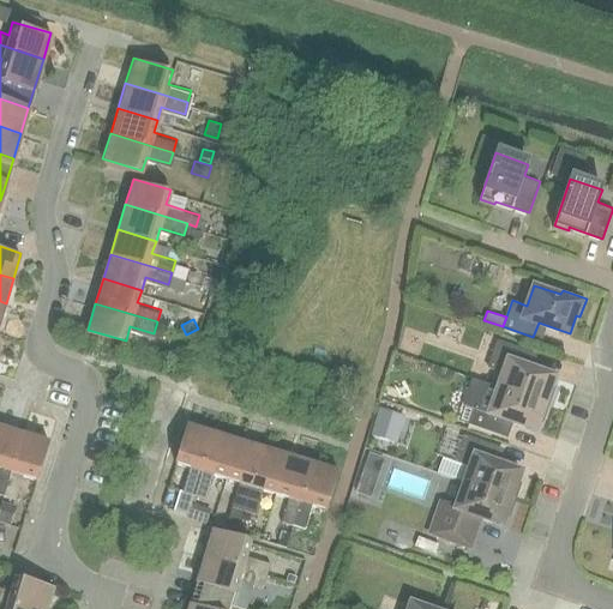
[(499,385),(550,403),(556,386),(552,385),(556,374),(524,363),(529,349),(499,339),(490,366),(504,371),(499,385)]
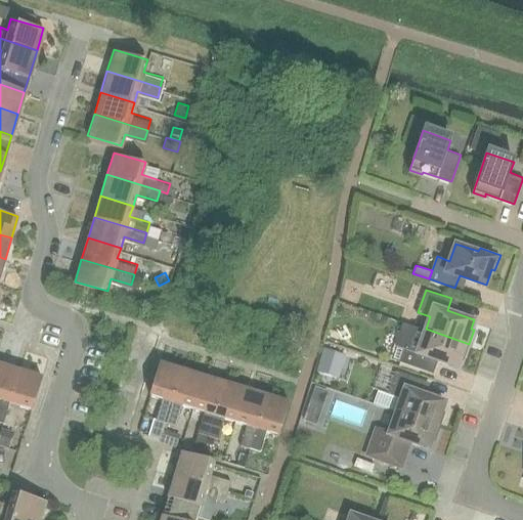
[(405,347),(418,352),(426,329),(402,321),(395,344),(405,347)]
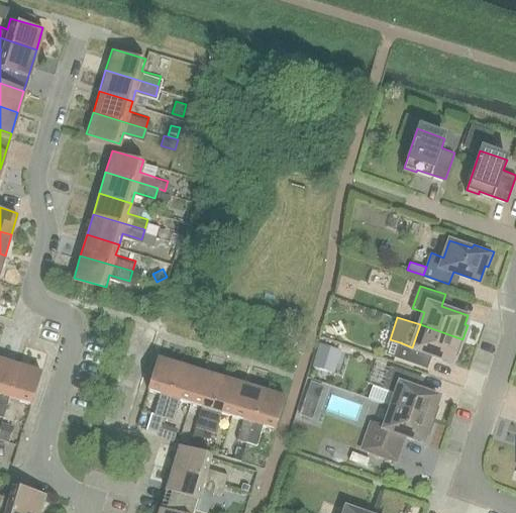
[(457,353),(462,339),(420,324),(412,347),(400,342),(395,354),(420,364),(425,351),(451,362),(454,352),(457,353)]
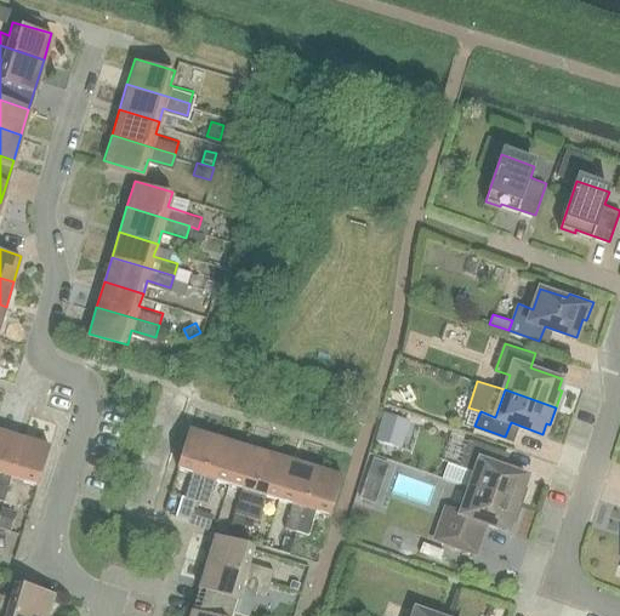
[(385,411),(376,438),(402,445),(410,418),(385,411)]
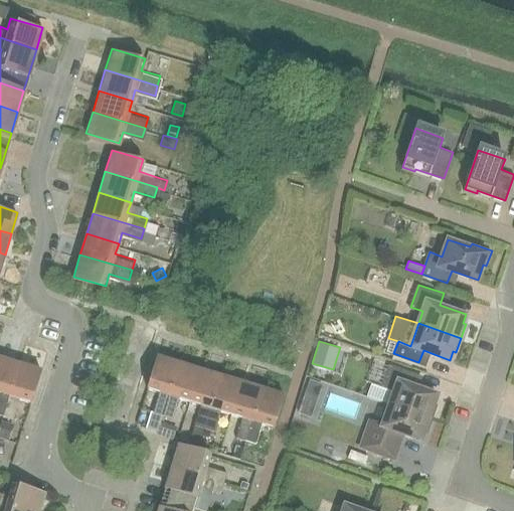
[(162,411),(179,359),(157,353),(147,385),(159,388),(153,408),(162,411)]
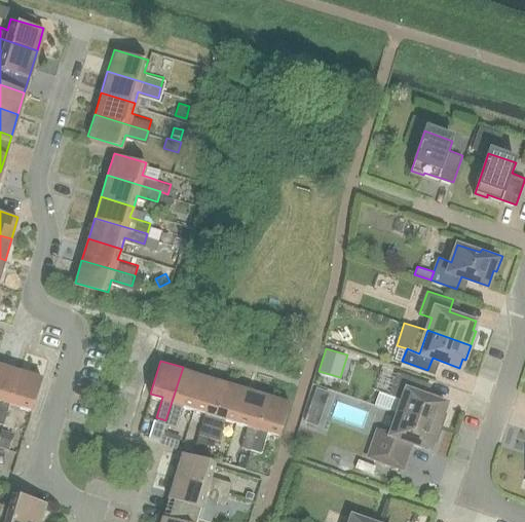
[(0,420),(4,422),(20,369),(0,362),(0,398),(0,399),(0,420)]
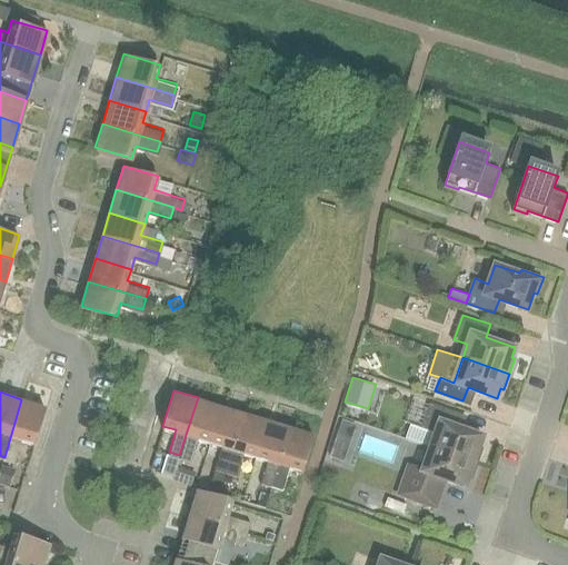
[(198,397),(180,455),(190,458),(197,436),(209,440),(220,405),(198,397)]
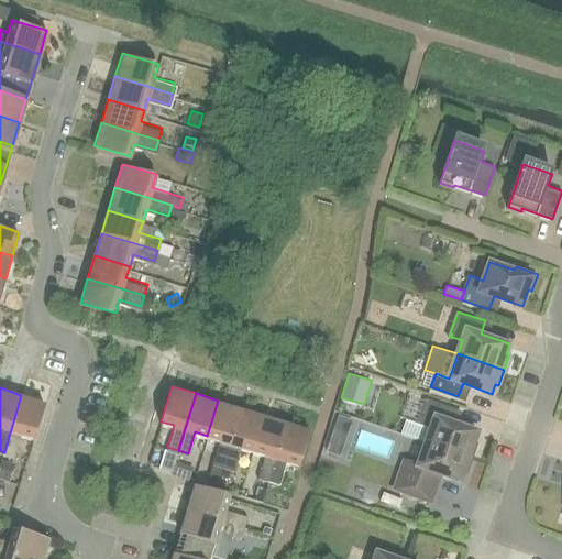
[(34,437),(45,402),(21,395),(4,452),(14,456),(21,433),(34,437)]
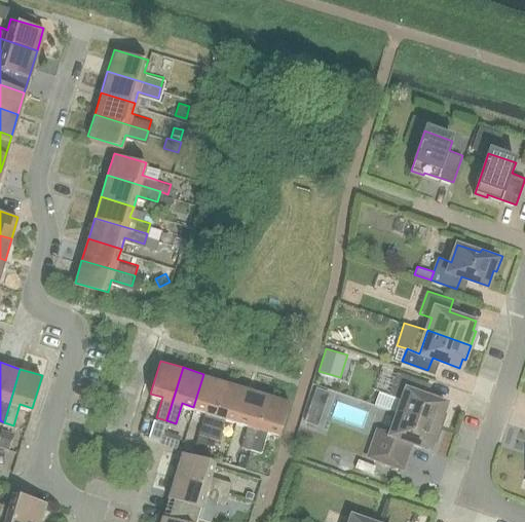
[(394,384),(390,395),(403,399),(399,412),(442,426),(447,412),(444,411),(447,403),(420,394),(424,381),(399,372),(394,384)]
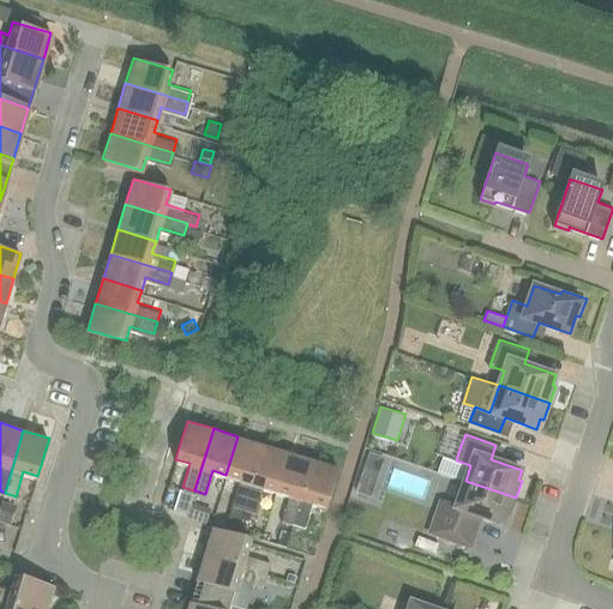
[(244,506),(263,444),(238,436),(226,475),(239,478),(232,502),(244,506)]
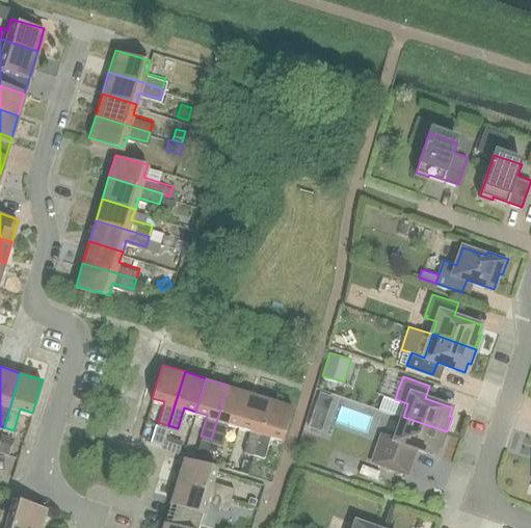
[(238,425),(248,391),(228,385),(211,439),(221,442),(228,421),(238,425)]
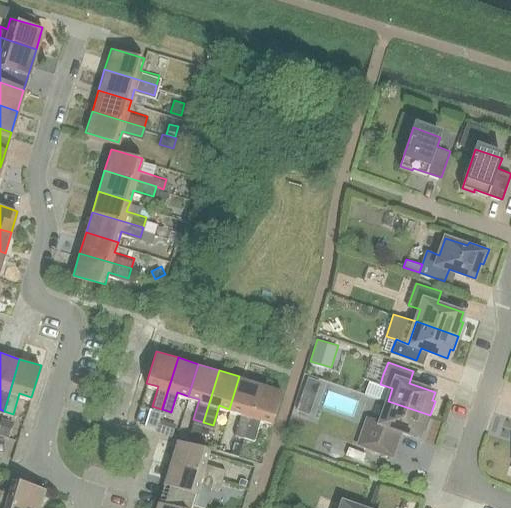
[(244,435),(260,383),(239,376),(229,409),(240,412),(234,432),(244,435)]
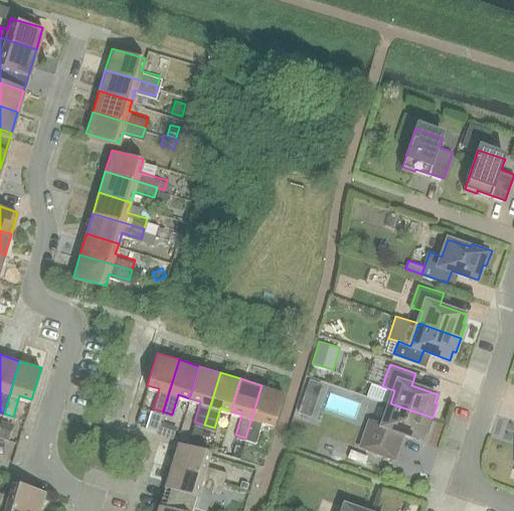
[(309,378),(304,394),(317,399),(322,383),(309,378)]
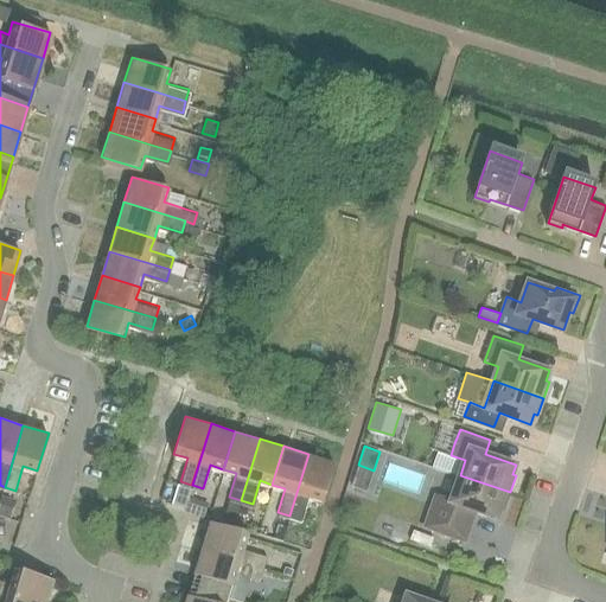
[(321,499),(333,461),(308,454),(289,516),(301,519),(310,495),(321,499)]
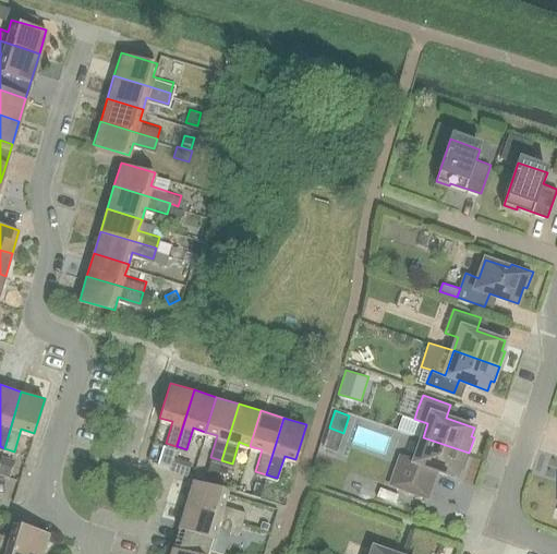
[(401,456),(391,483),(420,493),(421,492),(424,481),(430,467),(457,477),(460,467),(463,469),(469,453),(423,437),(414,460),(401,456)]
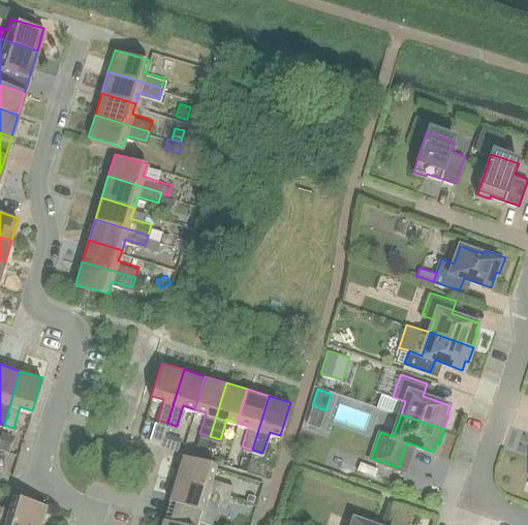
[(161,440),(166,423),(157,420),(152,437),(161,440)]
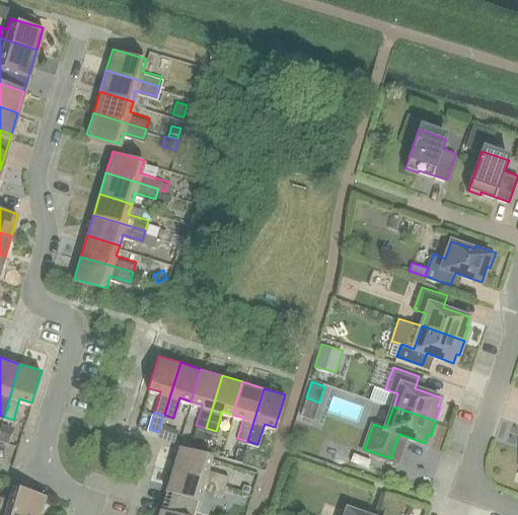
[(2,422),(0,429),(0,439),(9,442),(14,426),(2,422)]
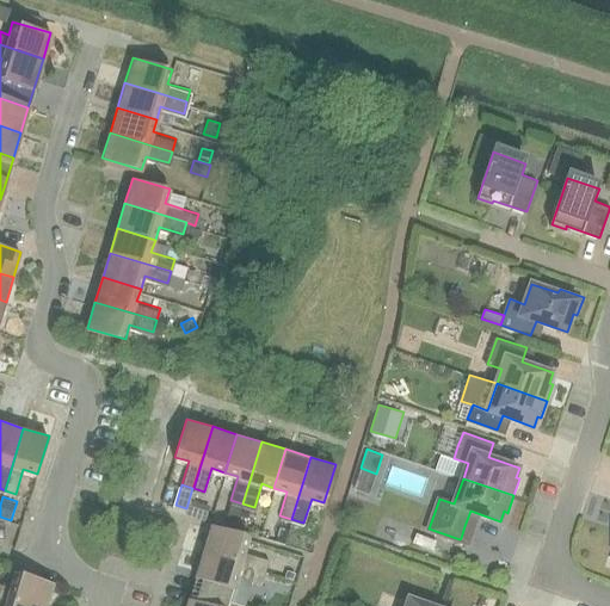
[(202,514),(205,501),(192,496),(188,511),(202,514)]
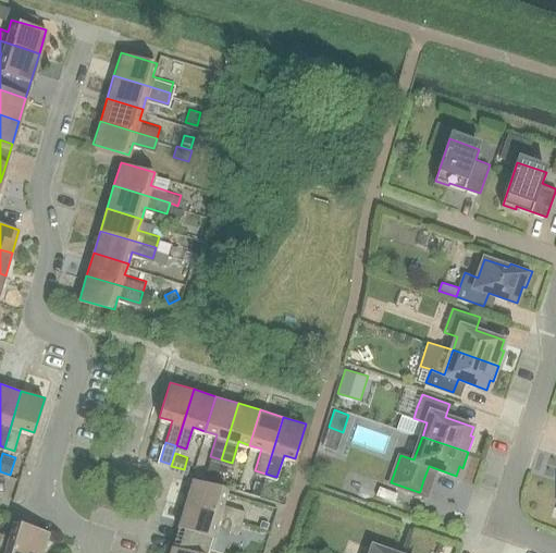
[(221,459),(210,456),(206,471),(217,475),(221,459)]
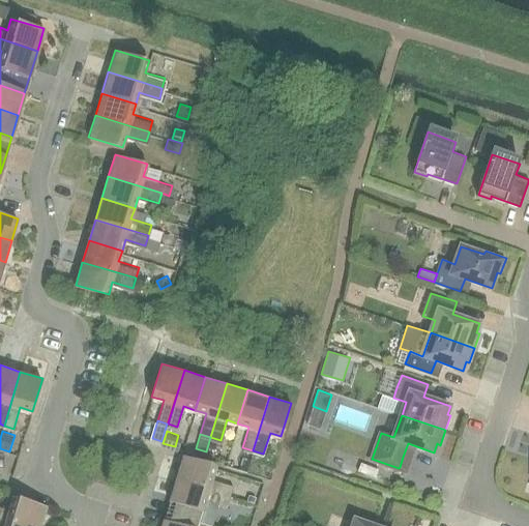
[(213,477),(217,466),(183,456),(177,478),(230,494),(233,484),(213,477)]
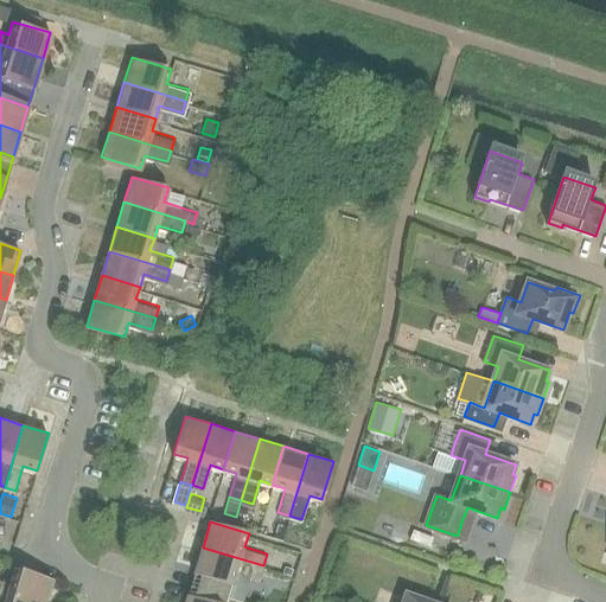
[(260,577),(263,565),(203,548),(192,584),(230,595),(237,571),(260,577)]
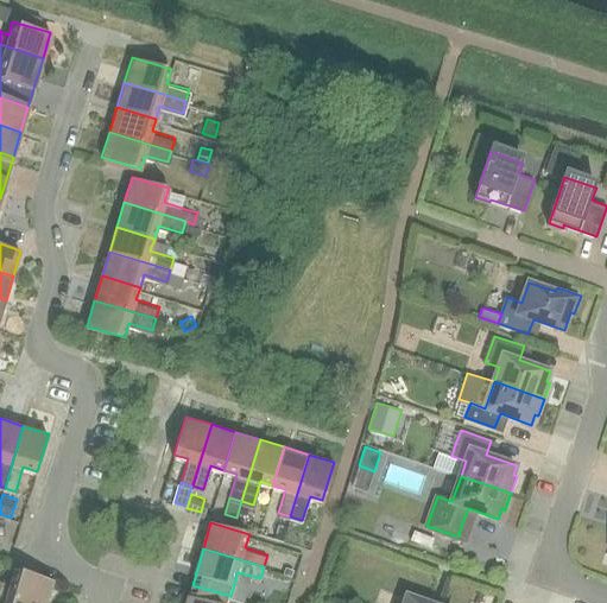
[(0,591),(37,602),(46,602),(55,581),(17,569),(12,583),(0,578),(0,591)]
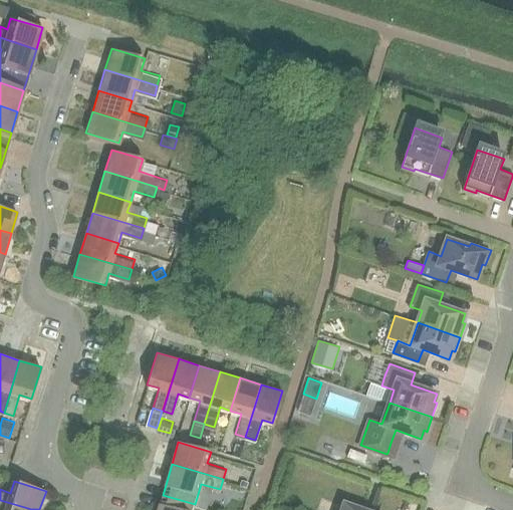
[(212,509),(195,504),(163,495),(157,509),(212,509)]
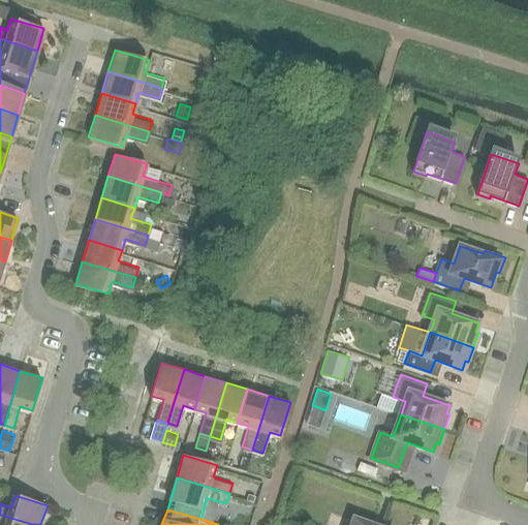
[(32,524),(0,515),(0,524),(32,524)]
